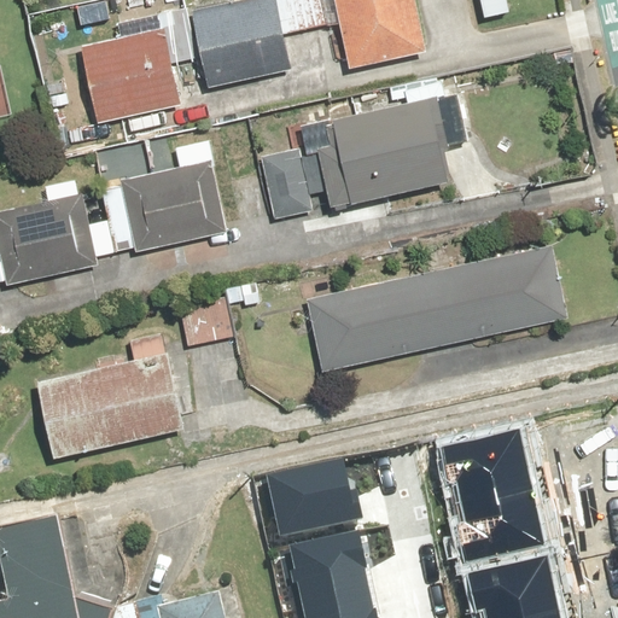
[(328,0),(232,0),(191,9),(208,89),(290,73),(283,35),(333,24),(328,0)]
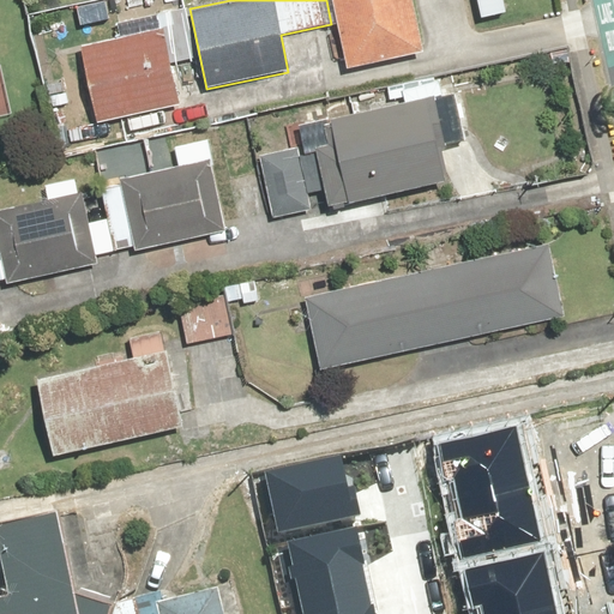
[(331,0),(345,67),(423,52),(411,0),(331,0)]
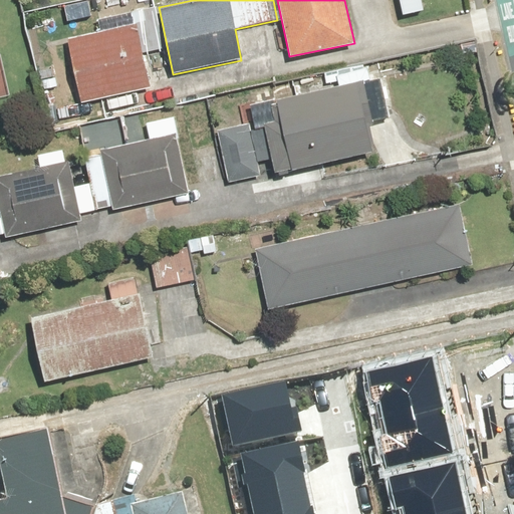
[(135,25),(67,38),(80,103),(149,89),(142,53),(164,49),(156,7),(133,11),(135,25)]
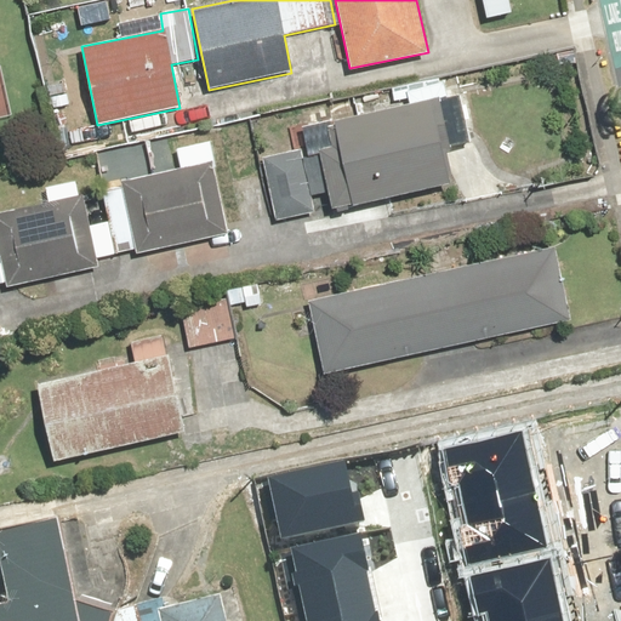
[(433,100),(335,118),(351,197),(448,178),(433,100)]
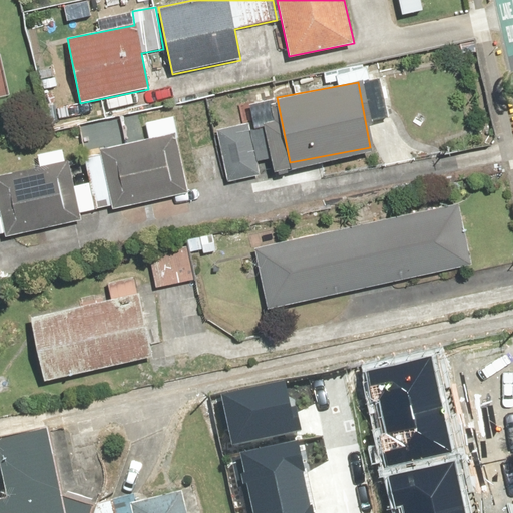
[(0,232),(4,232),(5,238),(82,222),(80,213),(111,207),(112,210),(189,194),(173,117),(145,123),(148,139),(100,149),(101,154),(84,158),(89,182),(74,185),(68,161),(65,162),(63,149),(37,154),(40,167),(0,175),(0,232)]
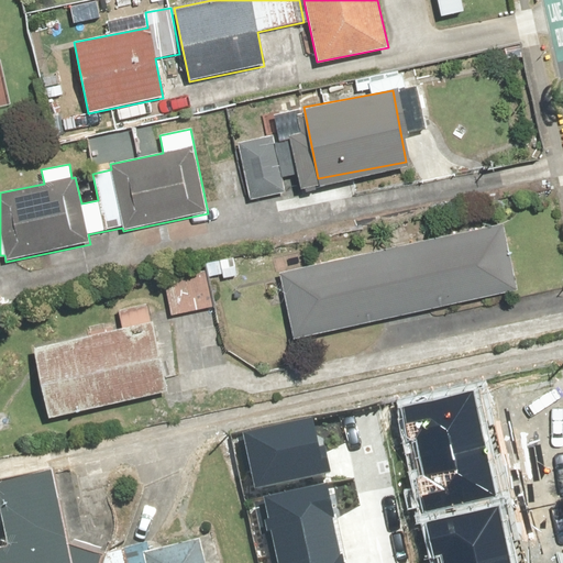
[(275,135),(238,143),(249,198),(287,191),(275,135)]
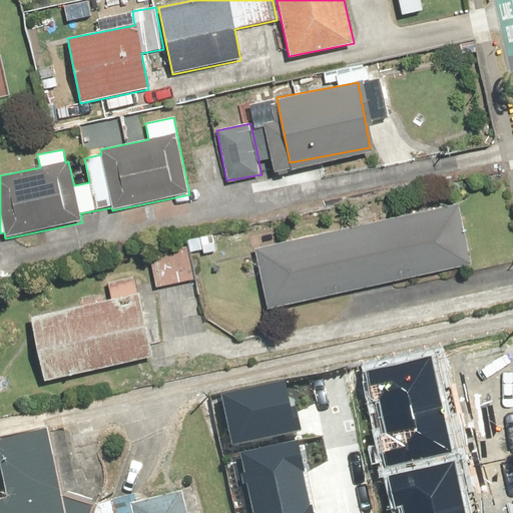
[(459,206),(254,249),(267,308),(471,265),(459,206)]
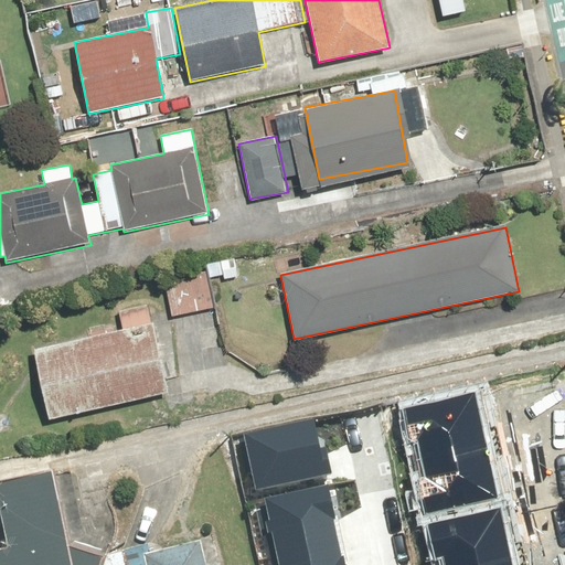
[(205,273),(164,280),(172,318),(212,310),(205,273)]
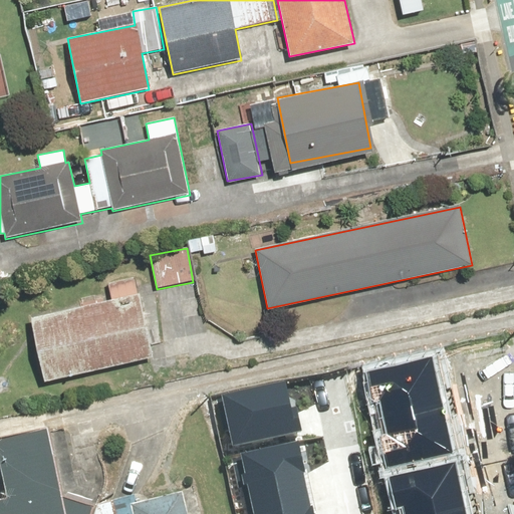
[(112,299),(30,316),(44,381),(154,358),(137,276),(108,282),(112,299)]
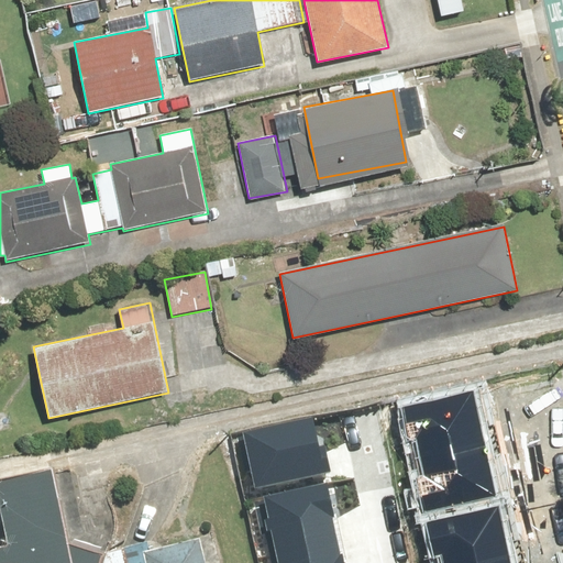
[(404,412),(424,508),(494,493),(473,398),(404,412)]
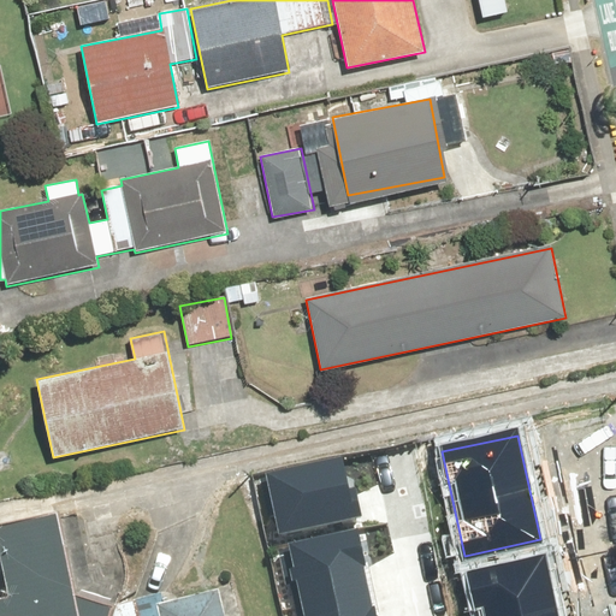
[(267,472),(279,532),(363,515),(357,487),(350,489),(343,456),(267,472)]
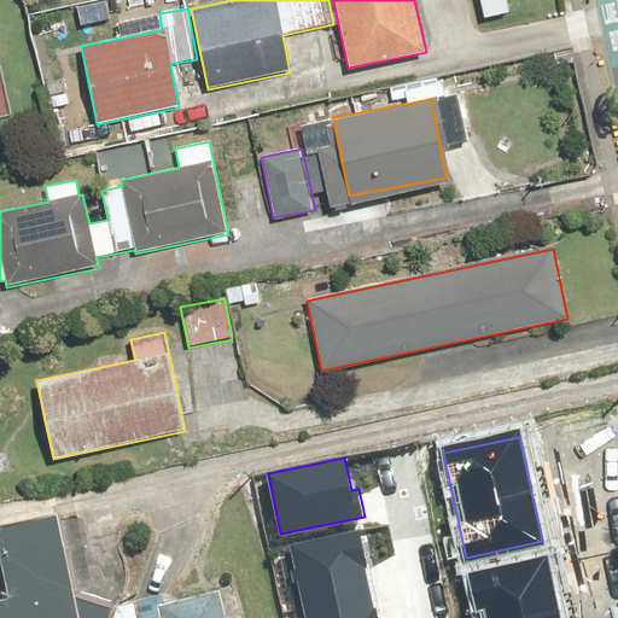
[(220,617),(216,596),(163,608),(161,599),(117,608),(114,614),(74,604),(58,520),(0,531),(0,573),(9,617),(220,617)]
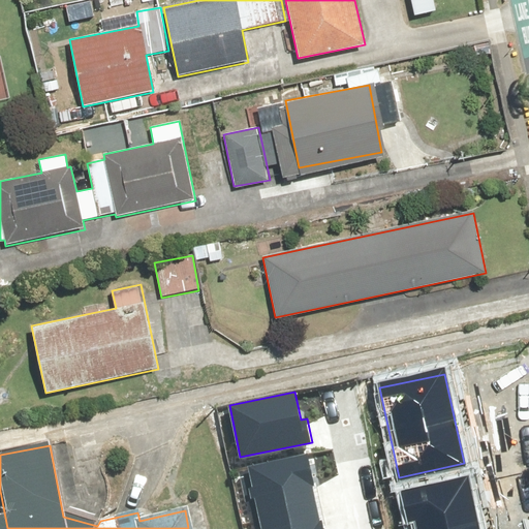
[(252,465),(263,528),(323,528),(310,455),(252,465)]
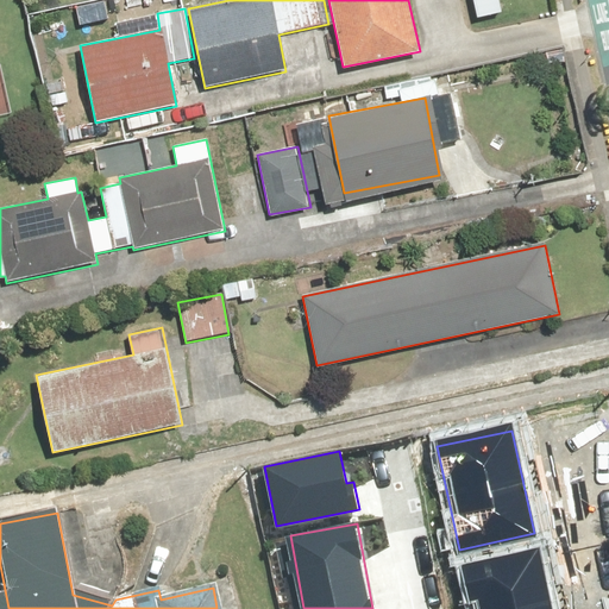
[(464,573),(471,608),(550,608),(539,558),(464,573)]
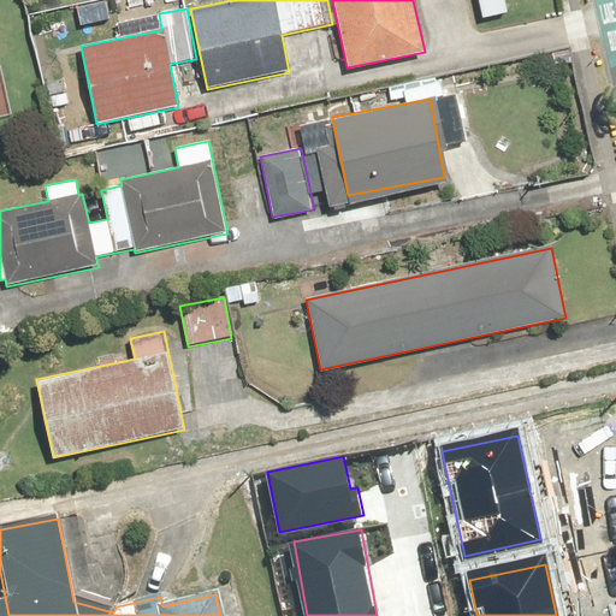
All buildings are outlined.
